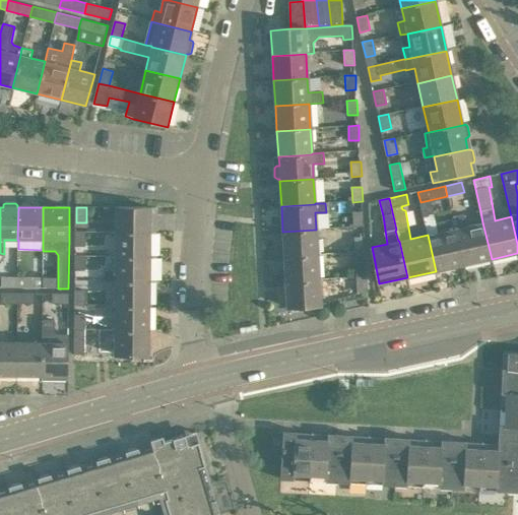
[(116,208),(116,234),(150,234),(150,208),(142,208),(116,208)]
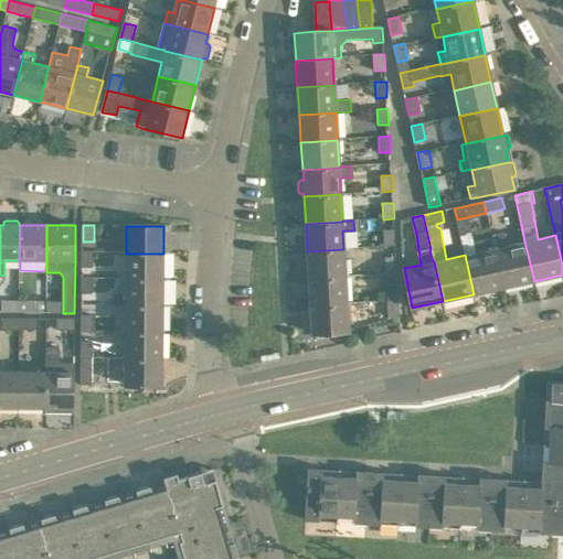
[(395,229),(384,230),(384,246),(395,246),(395,229)]
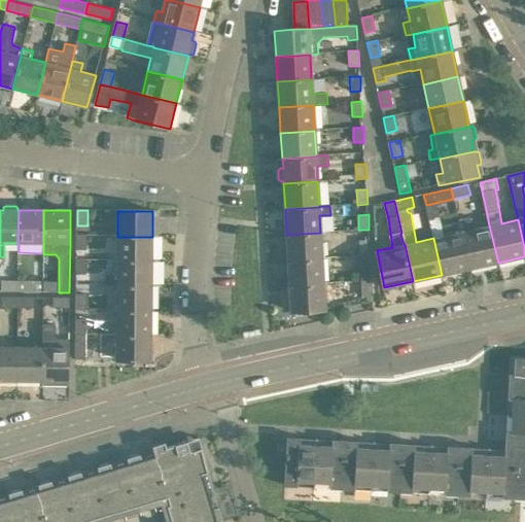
[(441,217),(429,219),(433,238),(442,275),(469,269),(458,222),(443,225),(441,217)]
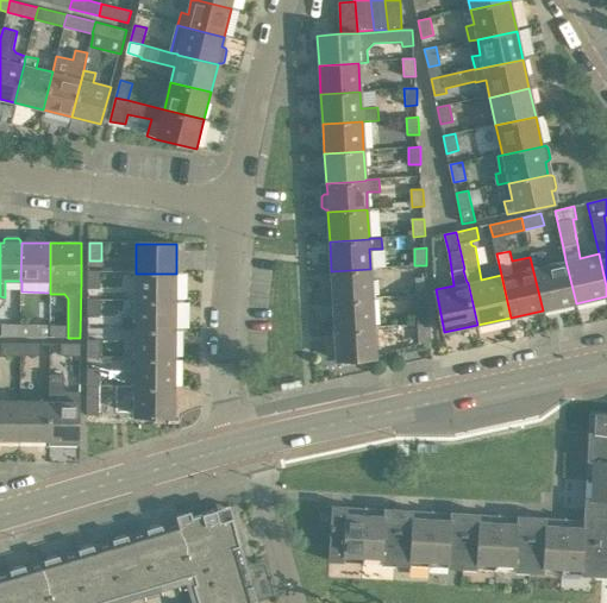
[(544,252),(530,256),(531,257),(530,257),(543,311),(576,303),(565,261),(546,265),(544,252)]
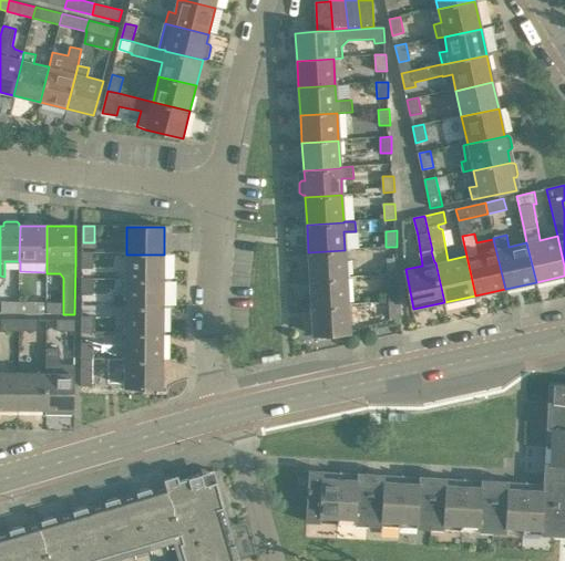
[(345,250),(308,252),(310,280),(347,278),(345,250)]
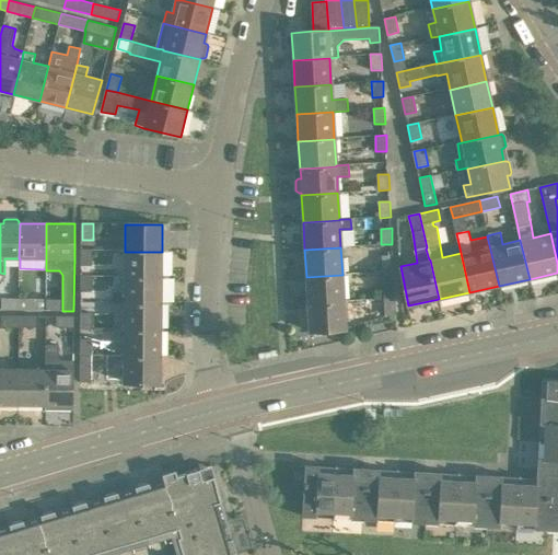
[(93,250),(82,250),(82,266),(93,266),(93,250)]
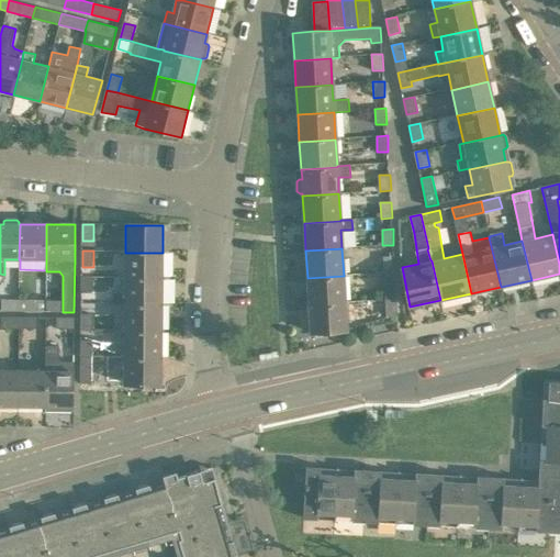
[(125,253),(125,279),(163,280),(163,253),(125,253)]
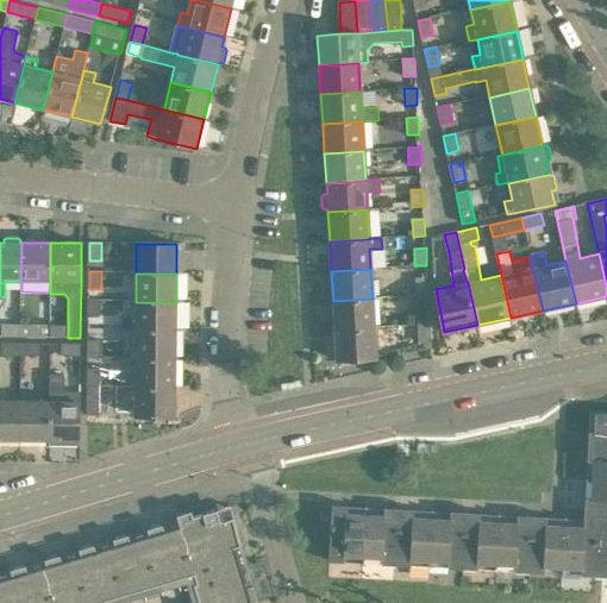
[(427,277),(415,277),(417,295),(429,295),(427,277)]
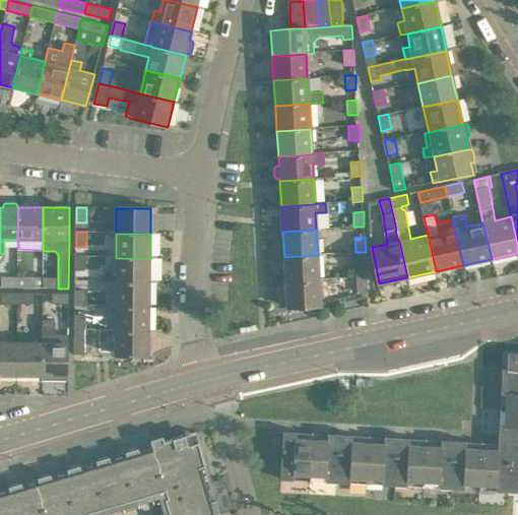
[(318,255),(284,257),(285,282),(319,280),(318,255)]
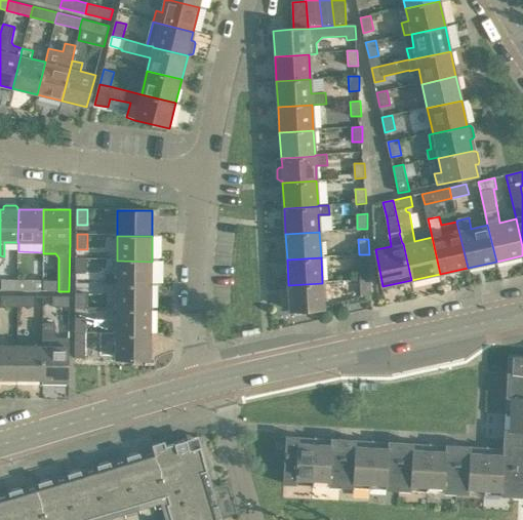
[(77,258),(76,274),(87,274),(87,258),(77,258)]
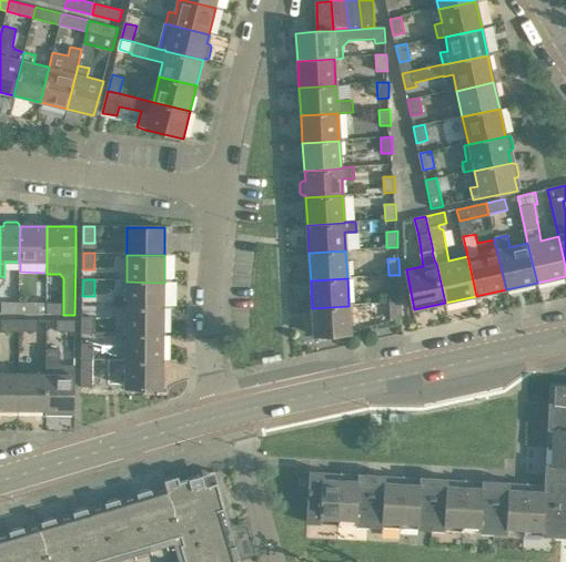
[(115,295),(115,306),(125,306),(125,308),(163,308),(164,283),(127,282),(127,295),(115,295)]
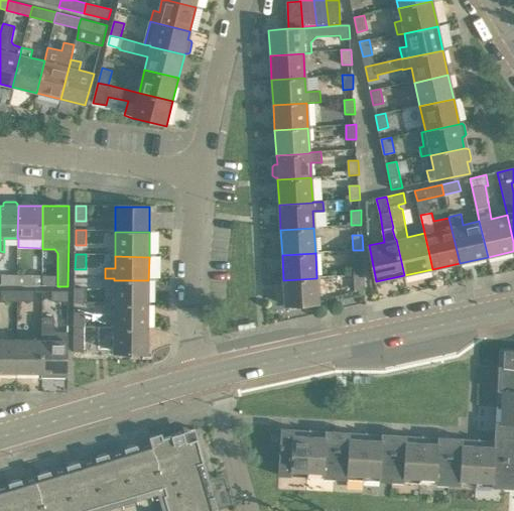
[(364,260),(353,260),(354,275),(364,275),(364,260)]
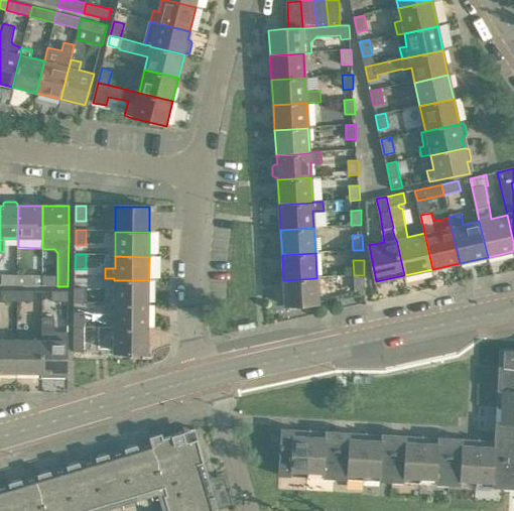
[(2,275),(2,285),(17,285),(17,275),(2,275)]
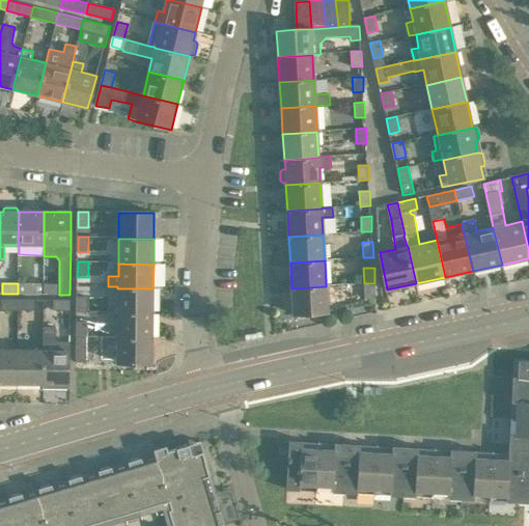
[(18,283),(18,294),(45,294),(45,283),(18,283)]
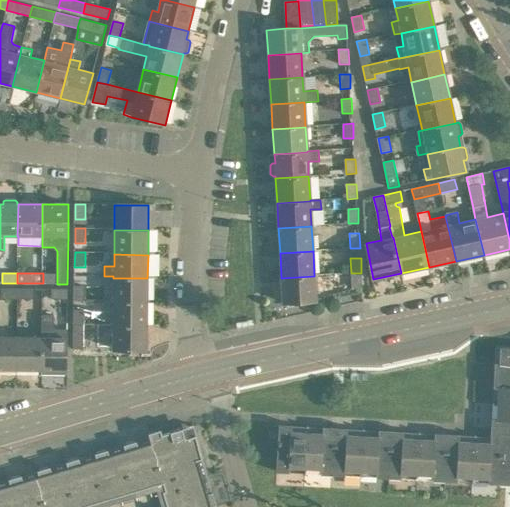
[(361,273),(351,273),(352,289),(362,286),(361,273)]
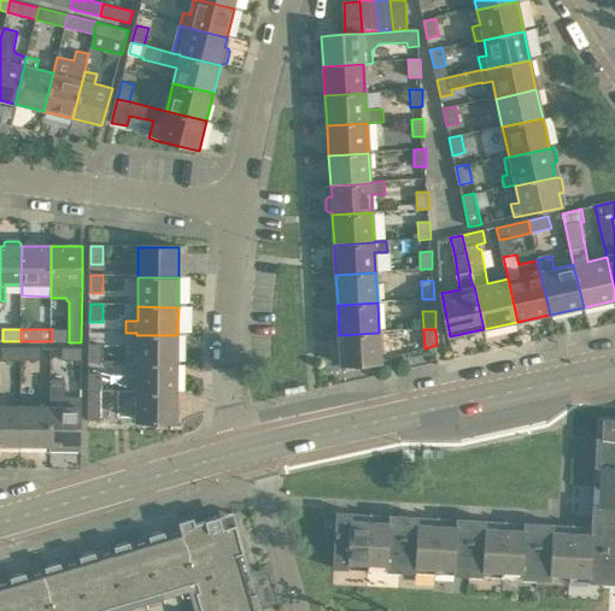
[(379,333),(339,335),(341,365),(346,365),(347,368),(356,368),(357,364),(369,364),(381,363),(379,333)]
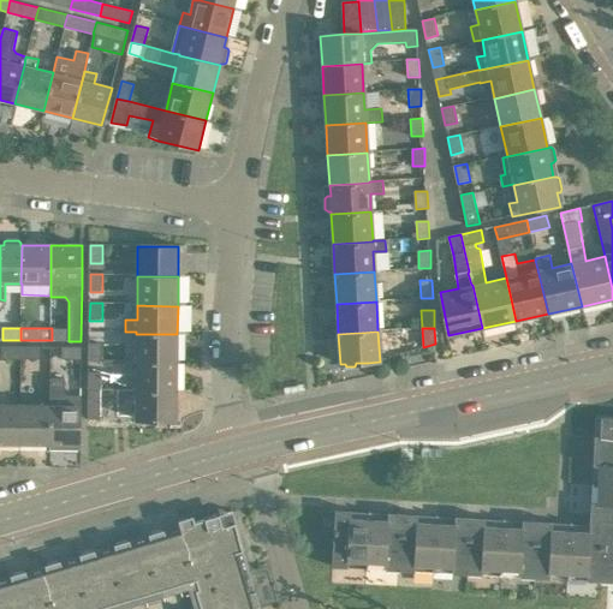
[(136,334),(136,364),(177,364),(177,334),(136,334)]
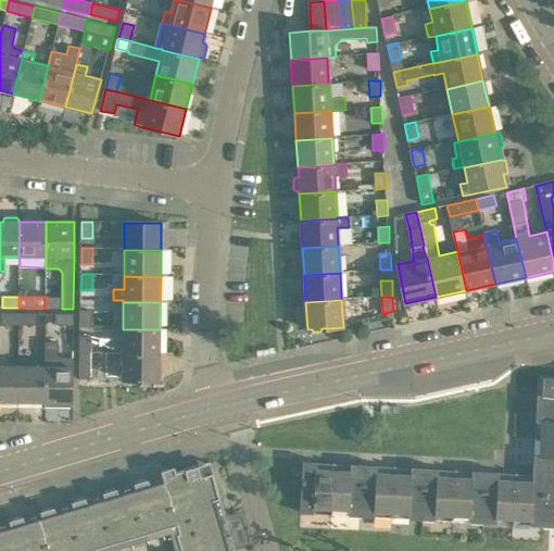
[(80,311),(80,327),(91,326),(91,311),(80,311)]
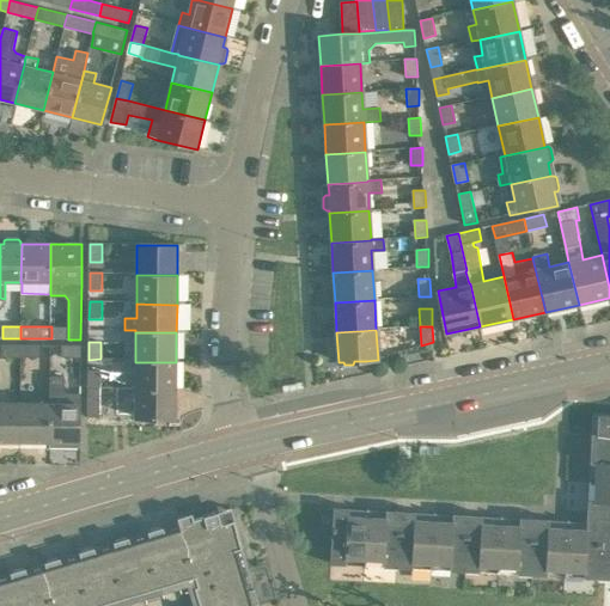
[(20,346),(2,346),(2,357),(20,357),(20,346)]
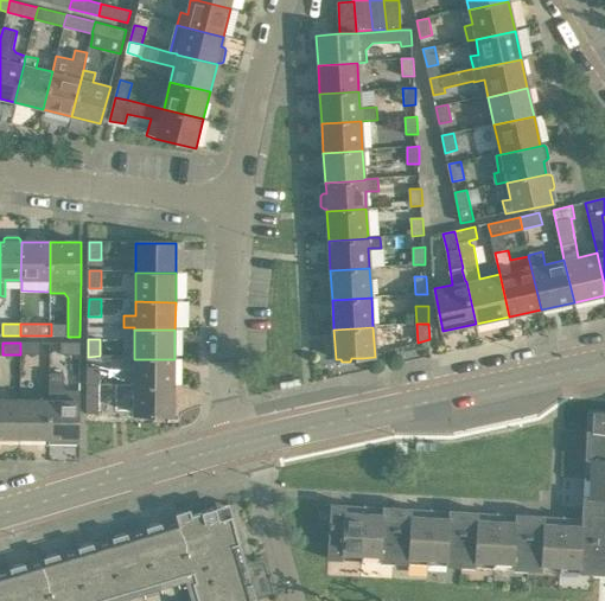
[(20,343),(20,355),(40,355),(42,343),(20,343)]
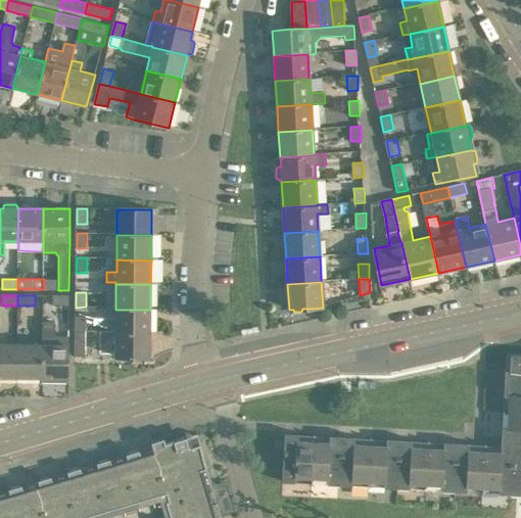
[(70,295),(53,295),(53,305),(70,307),(70,295)]
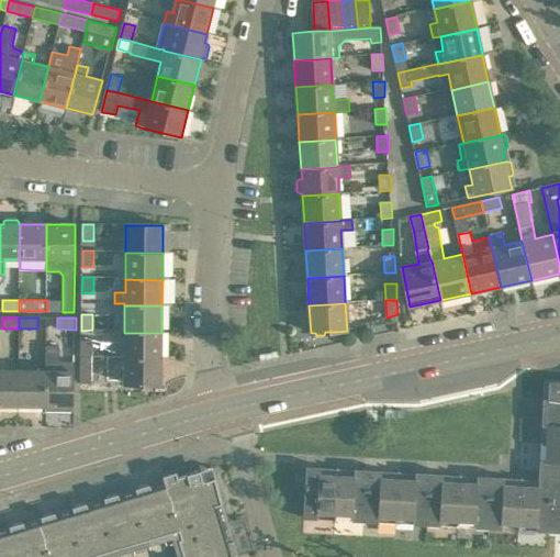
[(124,333),(124,358),(161,358),(161,333),(124,333)]
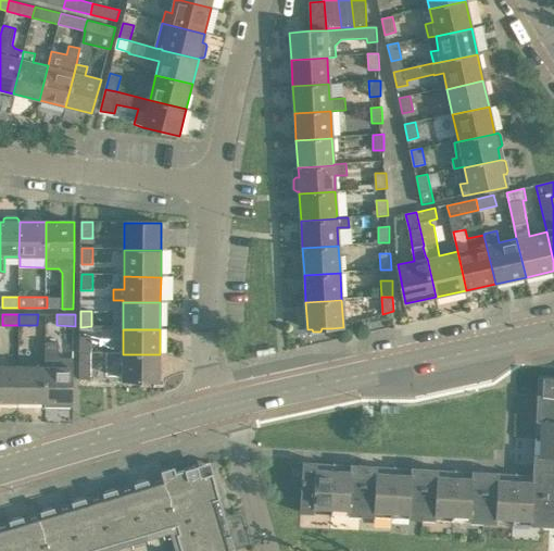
[(91,337),(80,337),(80,353),(91,353),(91,337)]
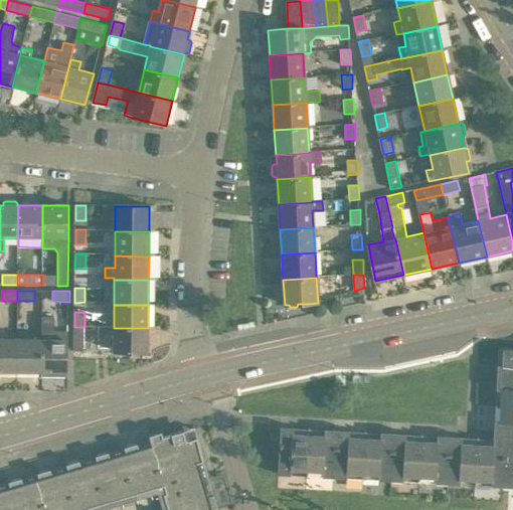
[(54,317),(42,317),(42,341),(42,373),(67,373),(66,341),(66,330),(54,330),(54,317)]
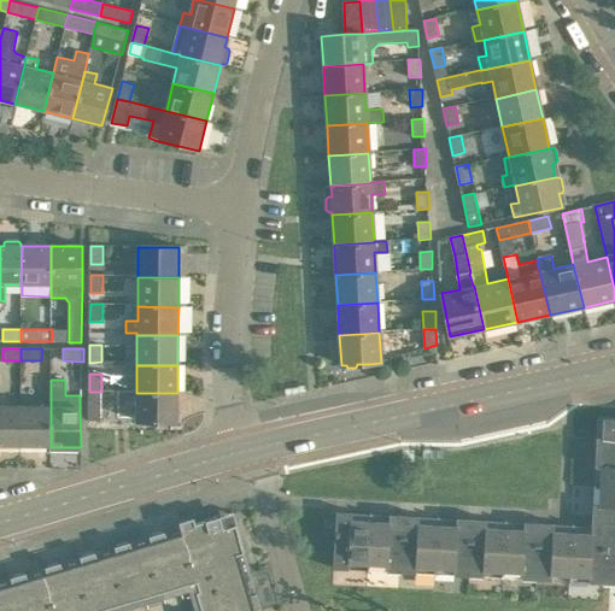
[(89,403),(89,421),(101,421),(101,403),(101,392),(89,392),(89,403)]
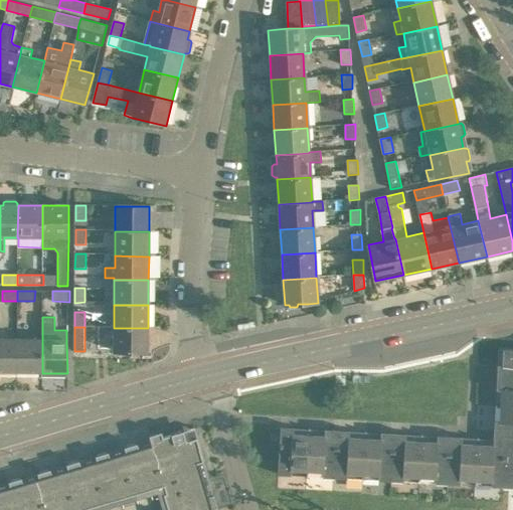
[(114,328),(114,353),(148,353),(148,328),(114,328)]
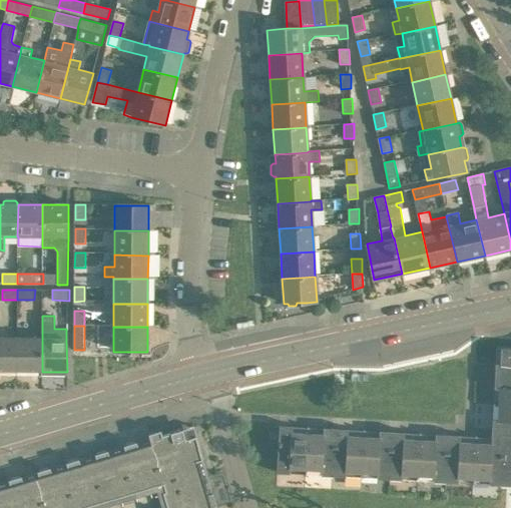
[(0,371),(16,372),(16,340),(0,339),(0,371)]
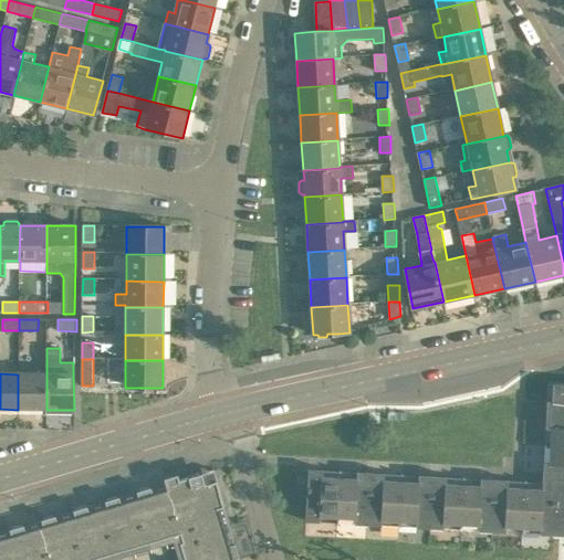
[(18,374),(18,410),(47,410),(47,374),(18,374)]
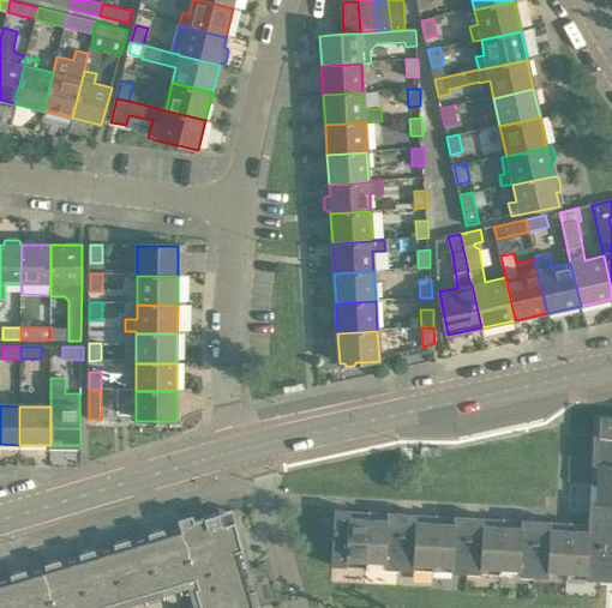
[(334,545),(333,569),(611,582),(611,417),(594,416),(594,435),(593,443),(589,518),(589,531),(351,521),(349,525),(335,524),(334,545)]
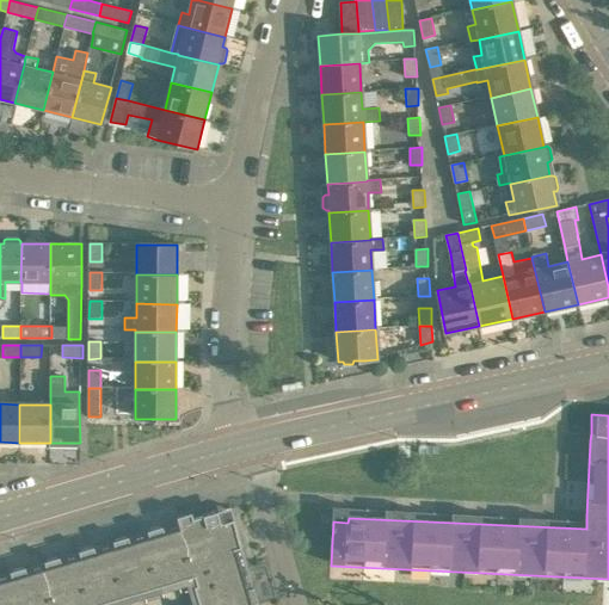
[(0,580),(0,604),(117,604),(188,584),(194,604),(252,604),(235,547),(241,545),(231,507),(195,518),(192,512),(178,516),(182,528),(13,576),(4,580),(0,580)]
